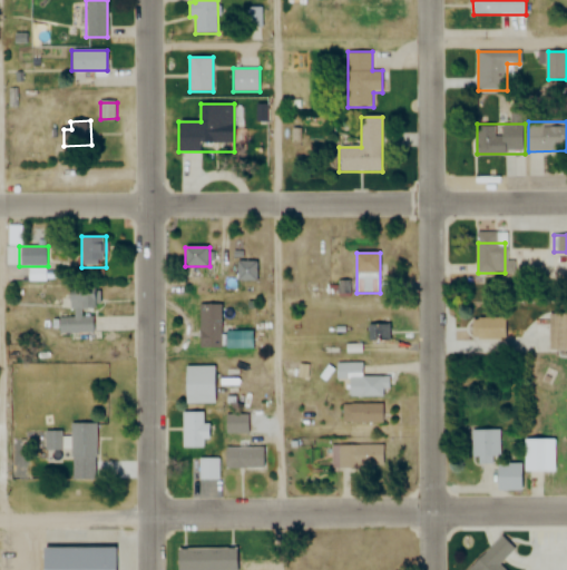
[(238,281),(256,281),(256,263),(238,263),(238,281)]
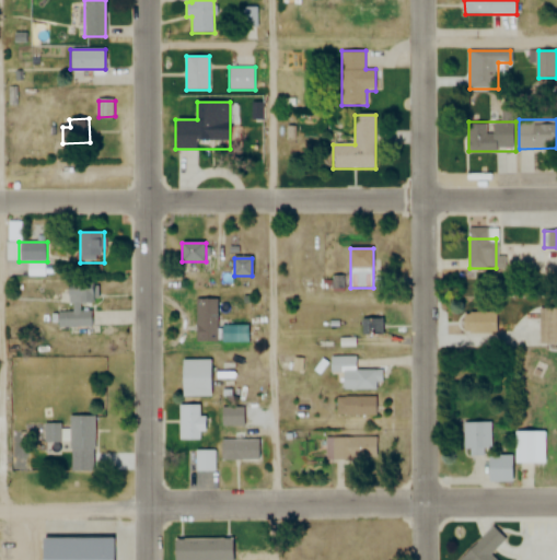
[(91,327),(91,304),(96,304),(95,282),(68,282),(69,312),(57,313),(58,328),(91,327)]
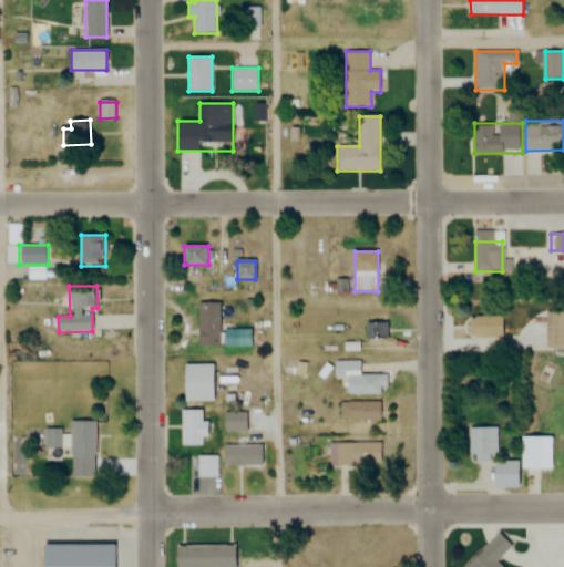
[(221,301),(221,347),(201,346),(201,300),(221,301)]
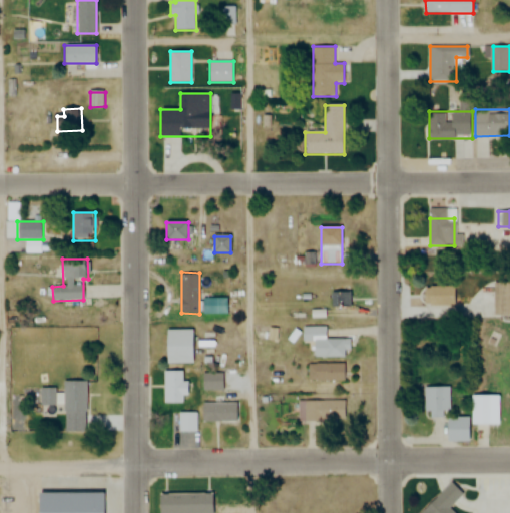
[(509,314),(495,314),(495,282),(509,282),(509,314)]
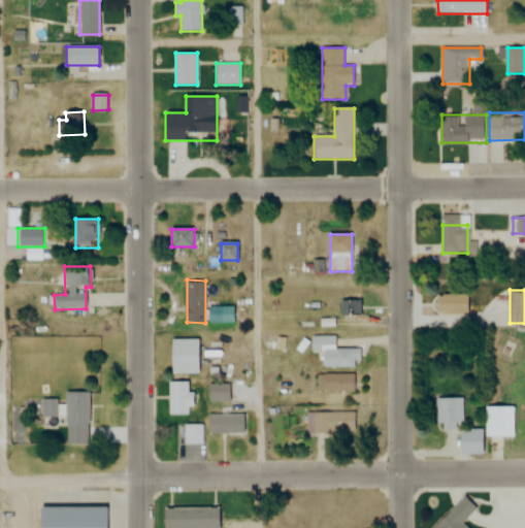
[(441,315),(470,315),(470,295),(441,295),(441,315)]
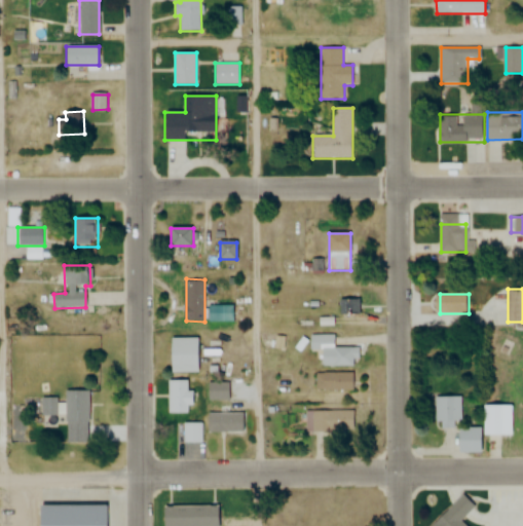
[(341,315),(363,315),(363,299),(341,299),(341,315)]
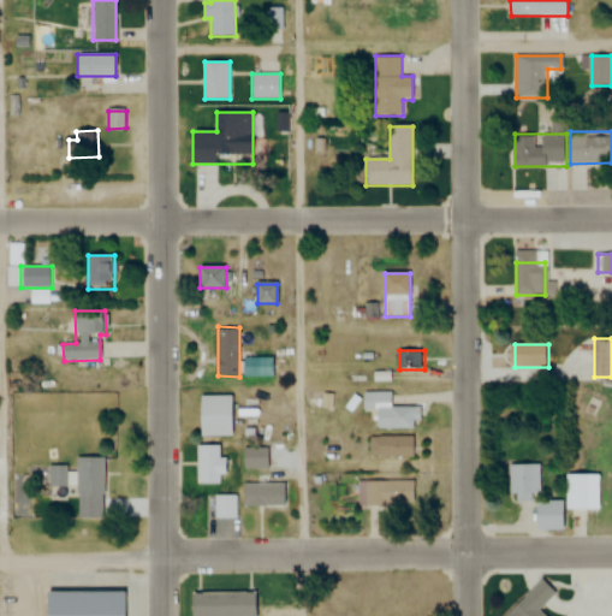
[(393,392),(364,392),(364,410),(376,410),(376,428),(421,428),(421,408),(393,407),(393,392)]
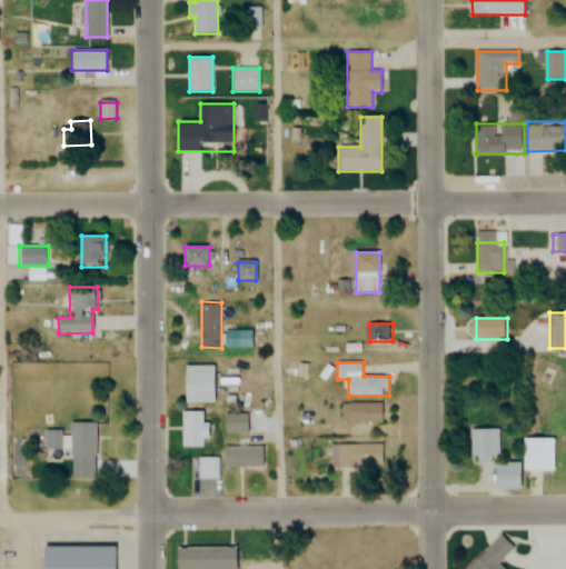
[(215,366),(214,401),(187,400),(187,366),(215,366)]
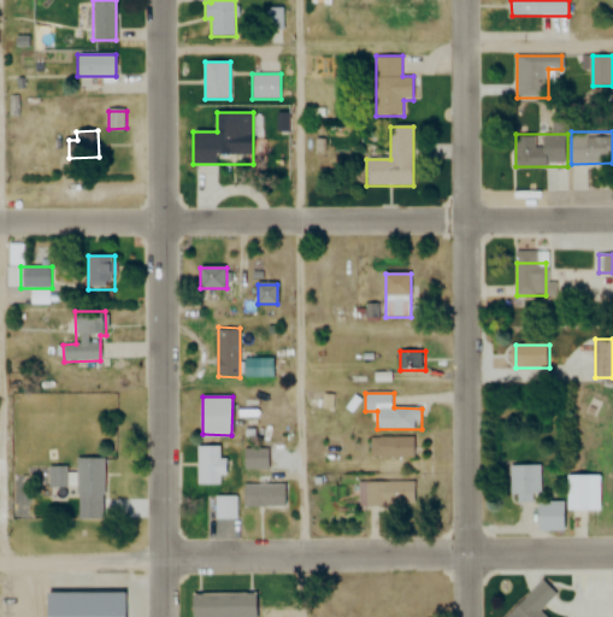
[(372,458),(418,458),(418,438),(372,438),(372,458)]
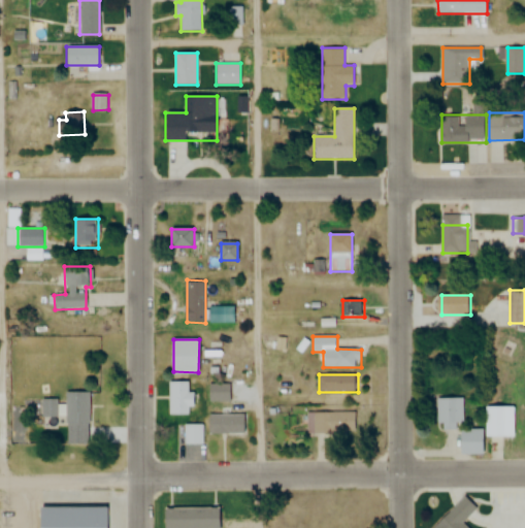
[(169,416),(192,416),(192,382),(169,382),(169,416)]
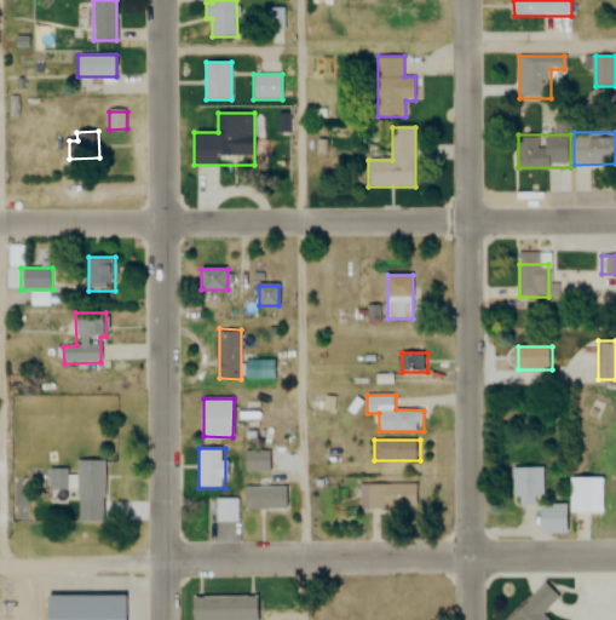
[(272,451),(246,451),(246,472),(272,472),(272,451)]
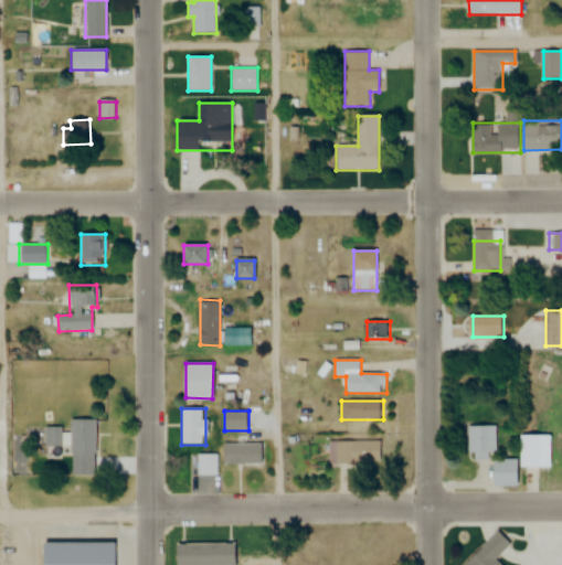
[(71,451),(71,419),(96,419),(95,451),(71,451)]
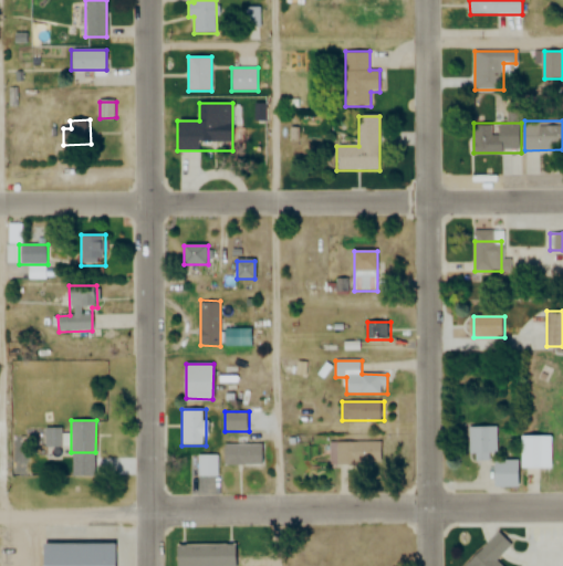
[(47,427),(62,427),(62,446),(47,446),(47,427)]
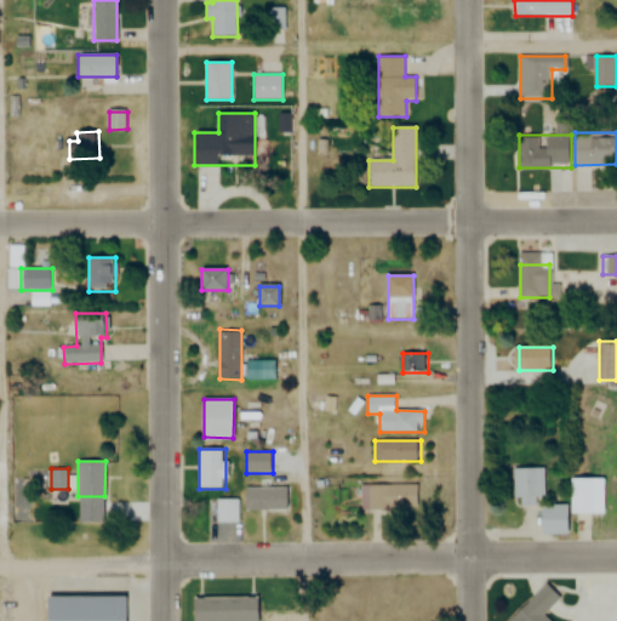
[(515,503),(541,502),(542,535),(572,534),(572,505),(547,505),(547,468),(515,468),(515,503)]
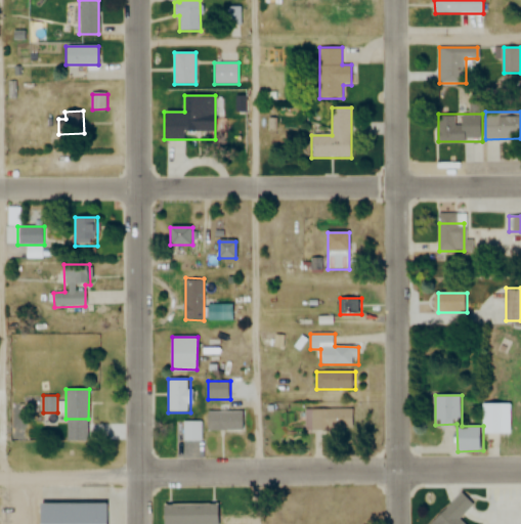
[(520,405),(491,405),(491,421),(520,421),(520,405)]
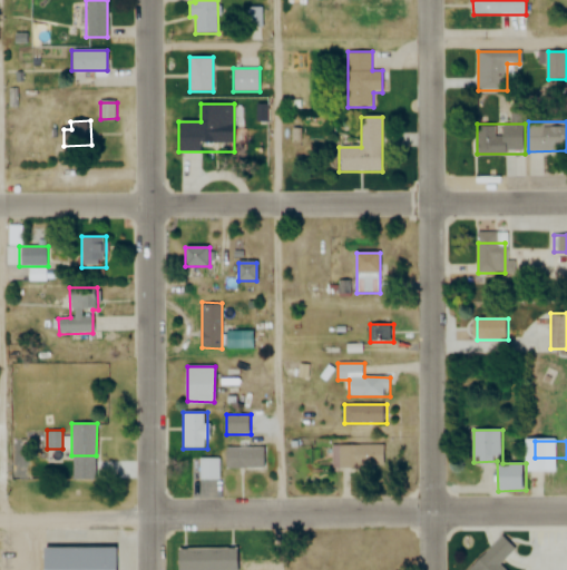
[(384,445),(384,467),(341,467),(341,444),(384,445)]
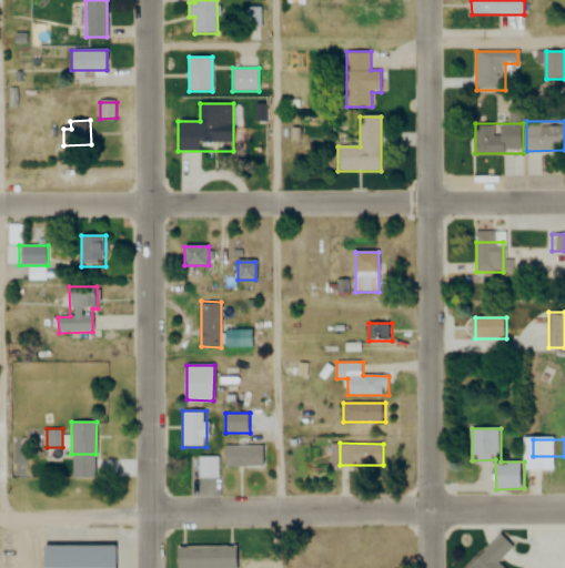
[(225,447),(262,446),(263,464),(225,465),(225,447)]
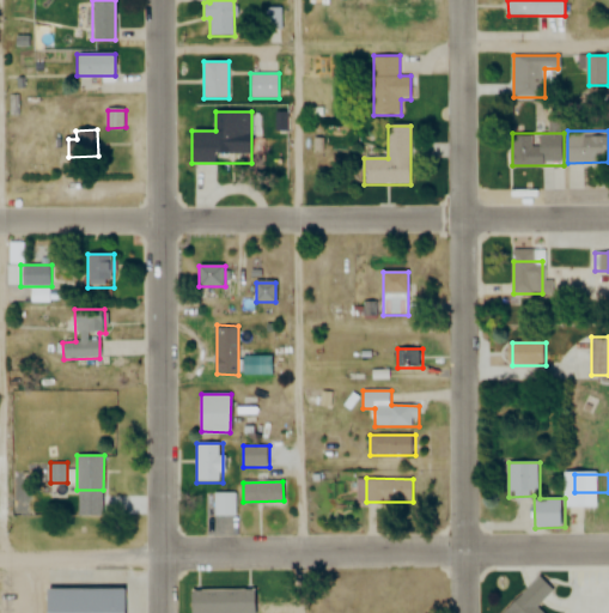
[(215,516),(238,516),(238,492),(215,492),(215,516)]
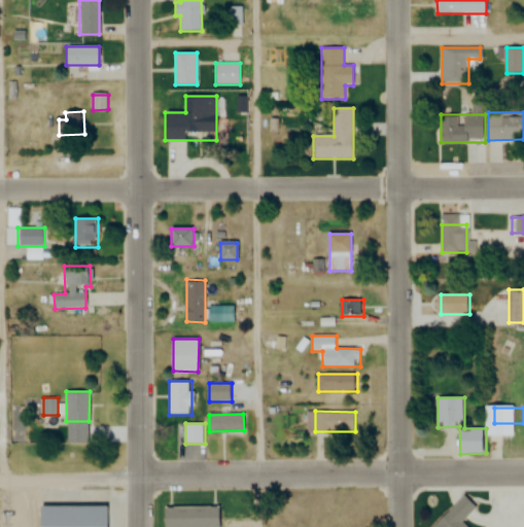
[(433,526),(468,526),(463,522),(477,508),(465,496),(433,526)]
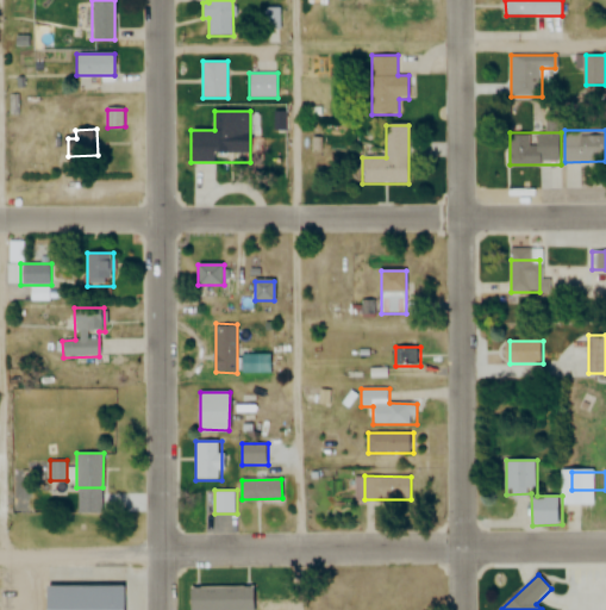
[(44,609),(44,586),(120,586),(120,609),(44,609)]
